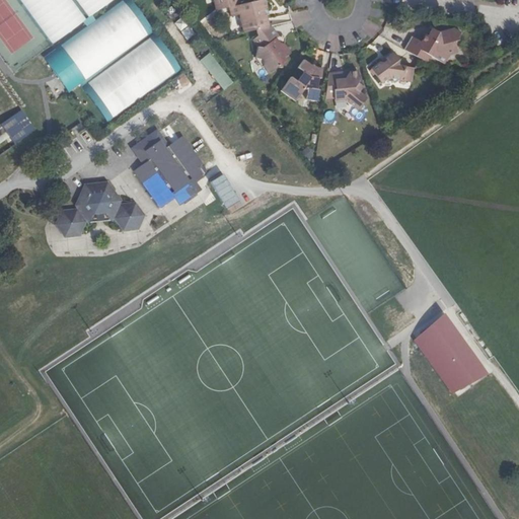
[(71,0),(14,0),(51,49),(87,22),(71,0)]
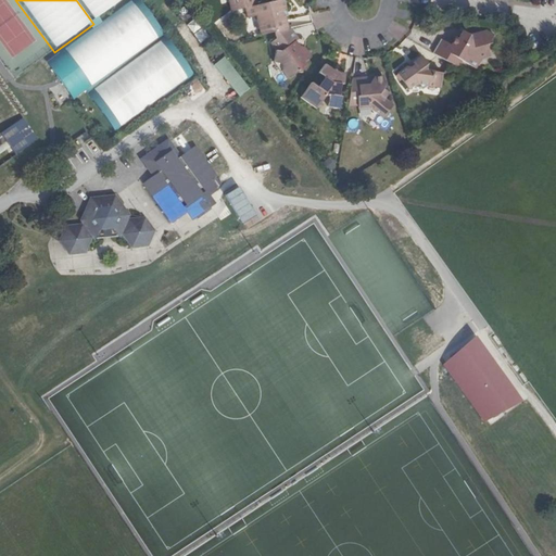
[(87,91),(165,34),(140,0),(127,0),(58,52),(60,55),(48,64),(73,97),(85,88),(87,91)]
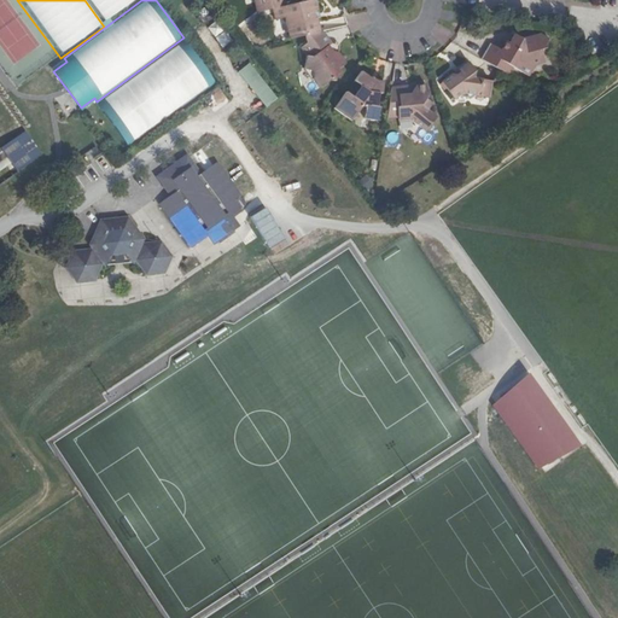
[(85,0),(104,27),(140,0),(85,0)]
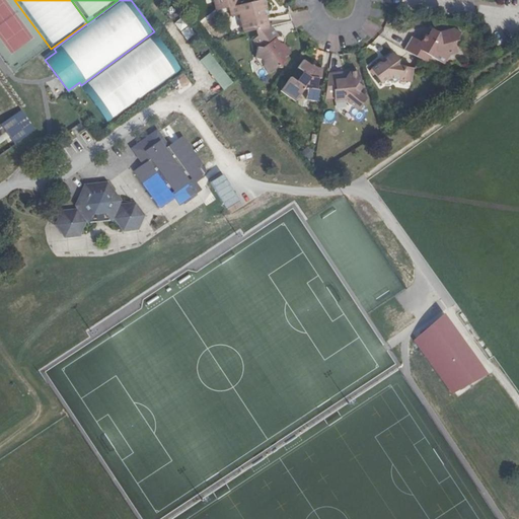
[(240,14),(243,33),(255,30),(269,27),(267,16),(264,17),(263,11),(267,10),(266,0),(240,6),(239,0),(214,0),(217,10),(229,7),(231,16),(240,14)]
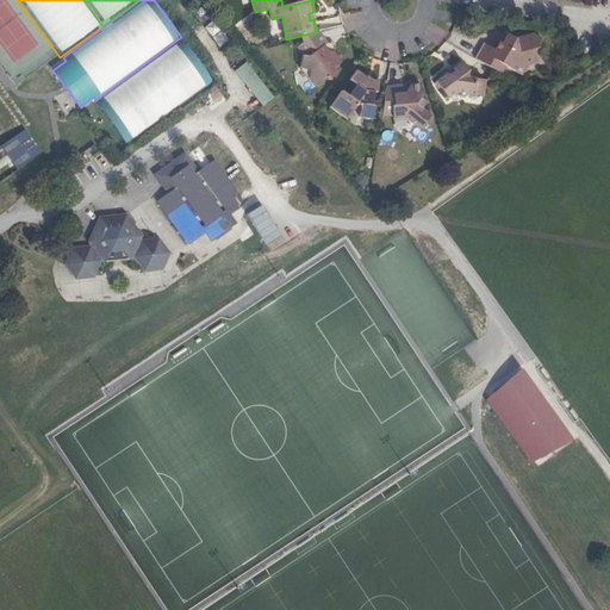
[(327,37),(341,36),(338,19),(321,22),(322,29),(325,29),(327,37)]
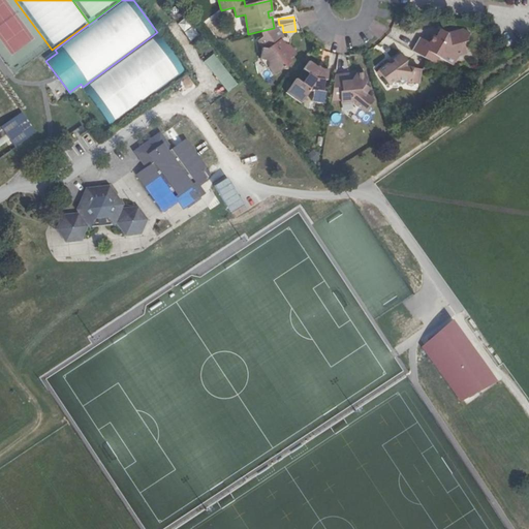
[(284,37),(277,27),(274,28),(260,31),(261,37),(256,40),(261,48),(258,59),(269,61),(267,67),(273,75),(282,69),(286,69),(287,65),(292,61),(290,58),(297,54),(289,45),(283,43),(281,40),(284,37)]
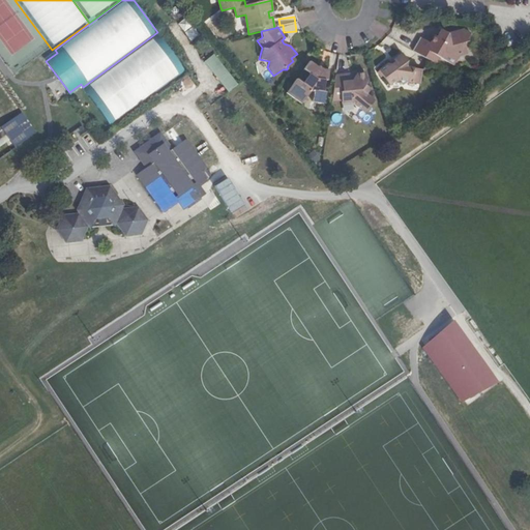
[(421,37),(413,51),(436,64),(440,58),(447,61),(448,59),(467,53),(463,43),(467,42),(466,37),(468,33),(462,29),(446,34),(440,31),(436,38),(433,37),(430,42),(421,37)]
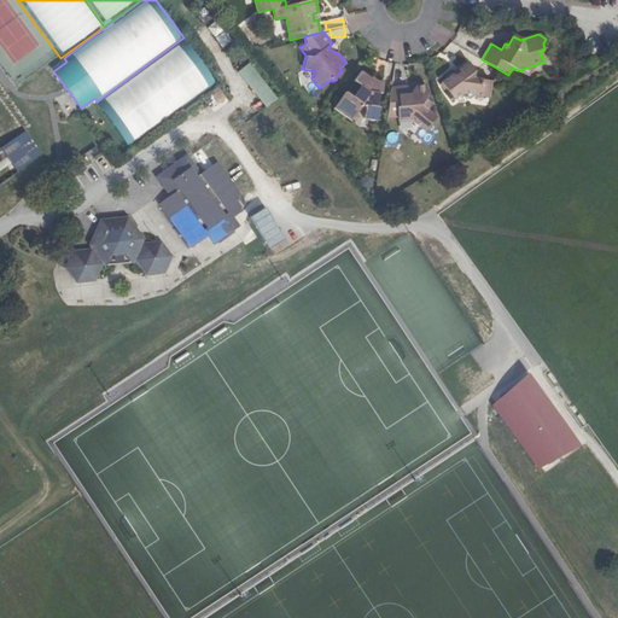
[(217,83),(184,38),(97,101),(129,147),(217,83)]
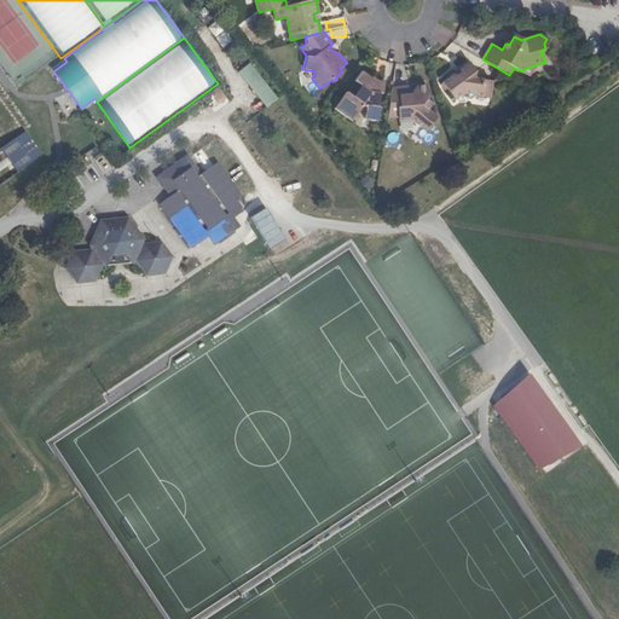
[(453,74),(443,81),(455,99),(464,92),(467,93),(476,96),(490,99),(493,81),(475,76),(476,70),(469,59),(458,67),(462,71),(457,75),(453,74)]
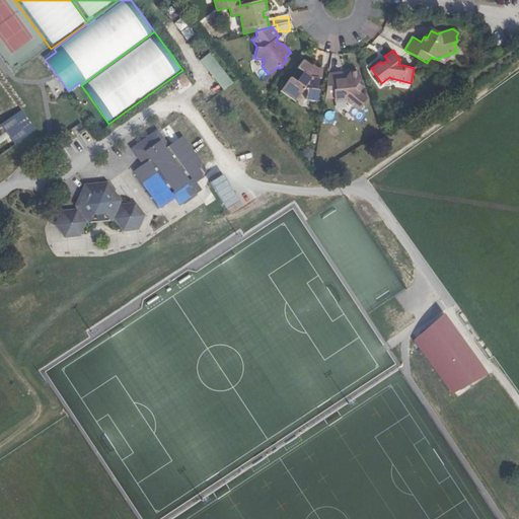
[(200,59),(222,90),(232,83),(210,52),(200,59)]
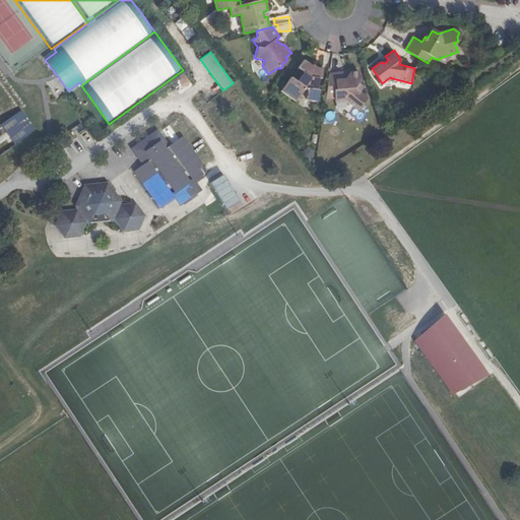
[(260,67),(262,66),(264,60),(254,58),(260,67)]
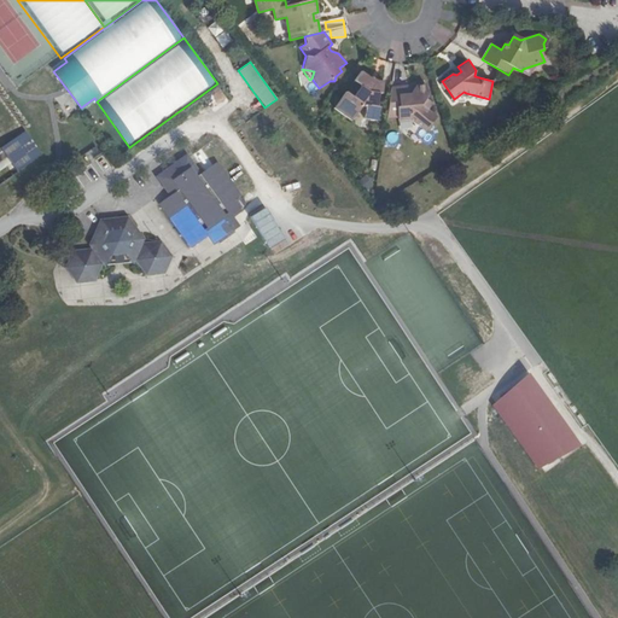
[(371,80),(361,71),(354,82),(361,87),(354,97),(347,92),(334,109),(351,122),(362,106),(367,109),(365,120),(378,121),(380,108),(377,106),(379,93),(383,94),(384,82),(377,80),(373,77),(371,80)]
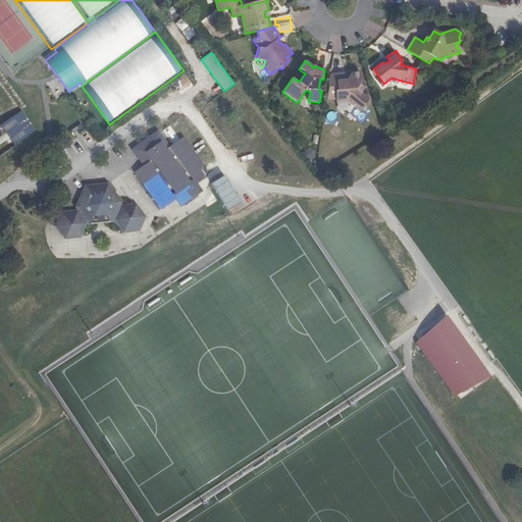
[(346,73),(330,74),(326,100),(335,100),(336,103),(349,102),(360,112),(370,101),(362,94),(366,89),(361,84),(363,80),(361,72),(352,72),(350,79),(346,79),(346,73)]
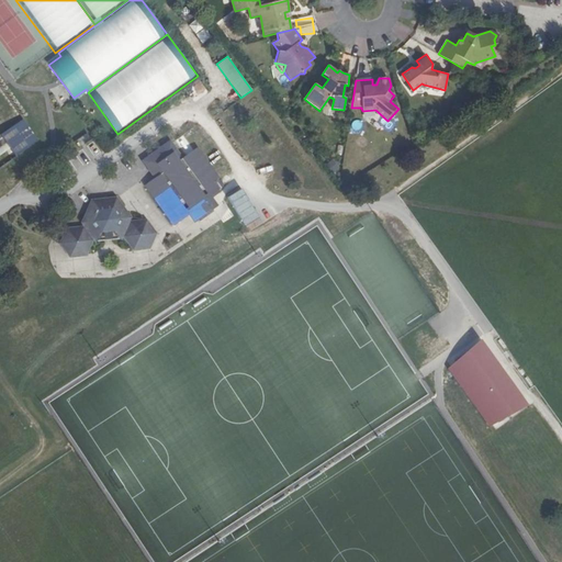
[(24,119),(0,134),(0,135),(13,156),(38,141),(24,119)]
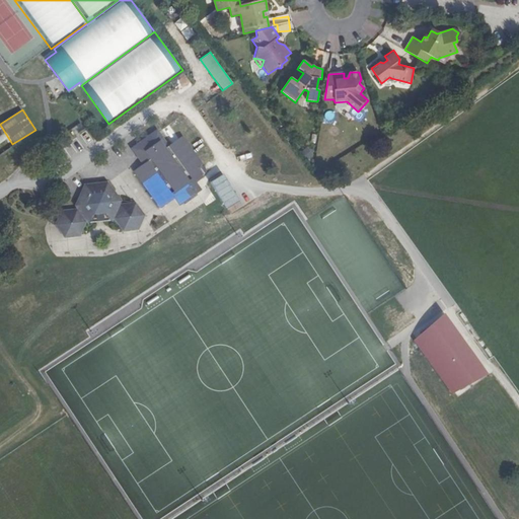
[(168,146),(157,130),(154,133),(165,149),(168,146)]
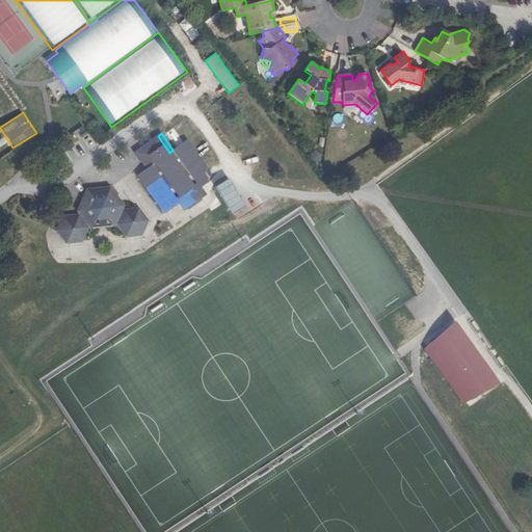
[(208,182),(201,173),(208,168),(187,140),(173,150),(169,153),(158,136),(143,147),(155,163),(147,168),(137,176),(165,214),(179,204),(183,201),(188,208),(203,197),(197,190),(201,188),(208,182)]
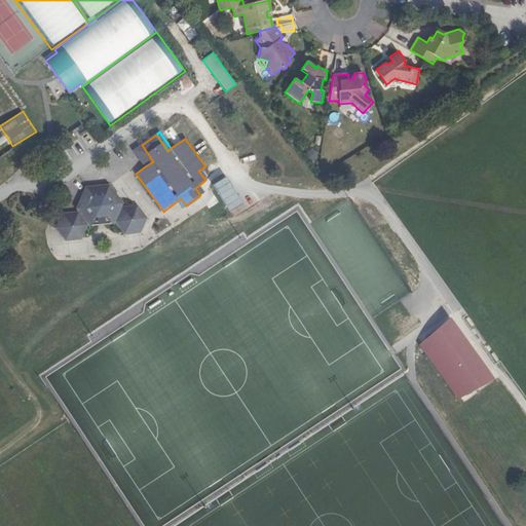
[(153,161),(142,145),(134,151),(145,166),(153,161)]
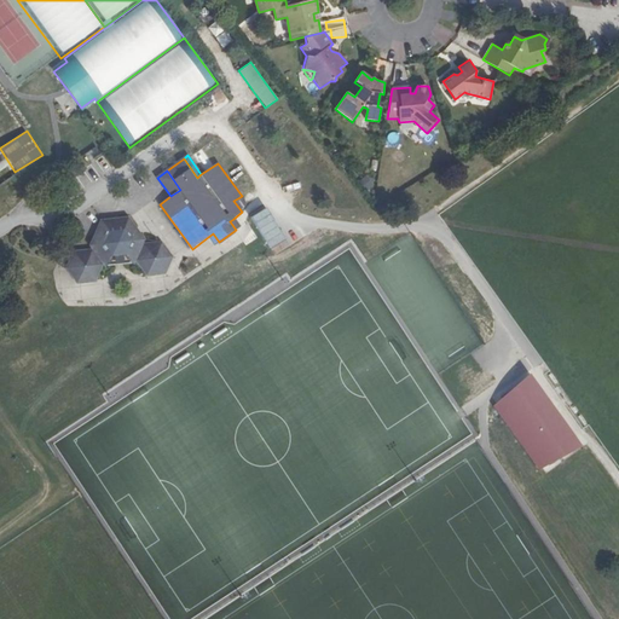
[(267,207),(252,217),(275,255),(291,246),(267,207)]
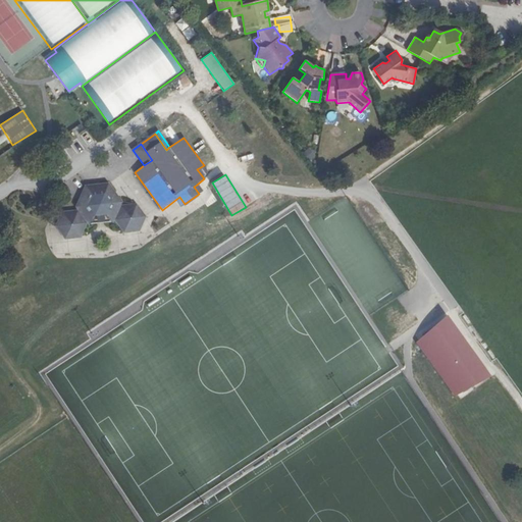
[(145,216),(136,205),(121,206),(121,207),(119,206),(120,202),(107,185),(86,187),(76,207),(82,213),(80,214),(77,211),(62,212),(56,226),(65,239),(81,237),(87,223),(86,222),(88,221),(90,224),(112,222),(115,215),(117,216),(115,220),(123,231),(139,230),(145,216)]
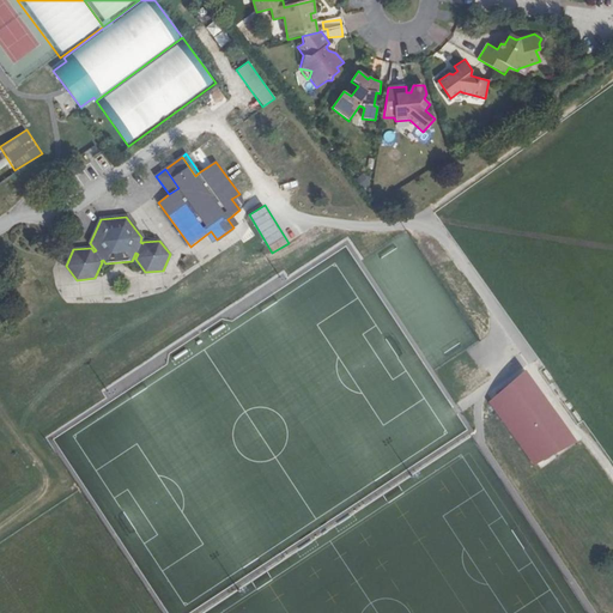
[(237,225),(231,217),(228,219),(234,228),(237,225)]
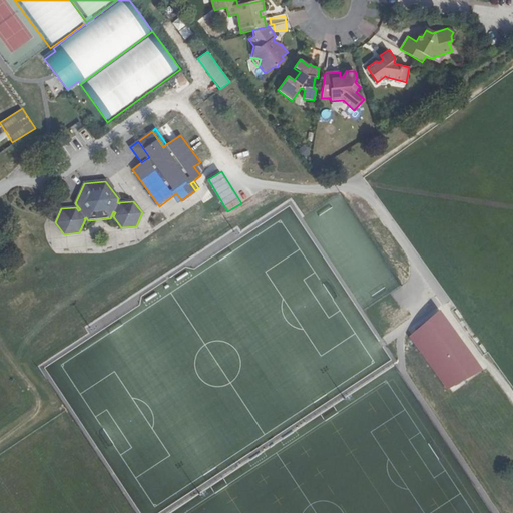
[(181,200),(176,193),(172,196),(177,203),(181,200)]
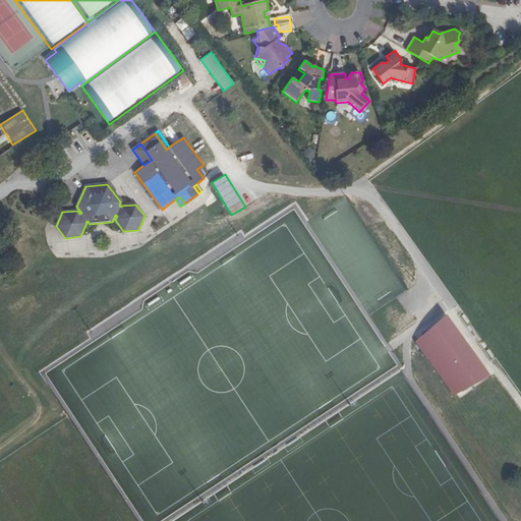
[(464,342),(448,320),(418,341),(455,392),(485,370),(469,348),(457,356),(452,351),(464,342)]
